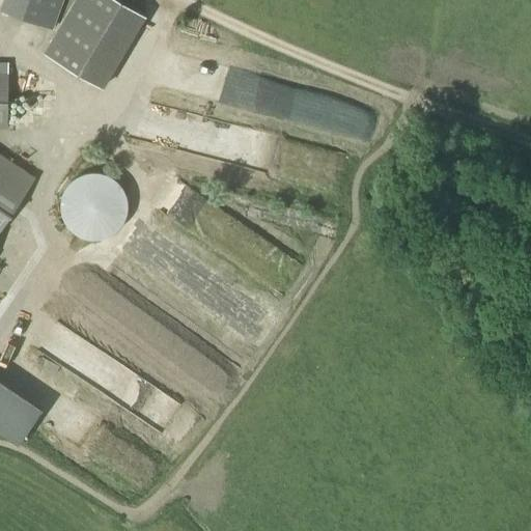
[(52,28),(61,0),(4,0),(1,10),(52,28)]
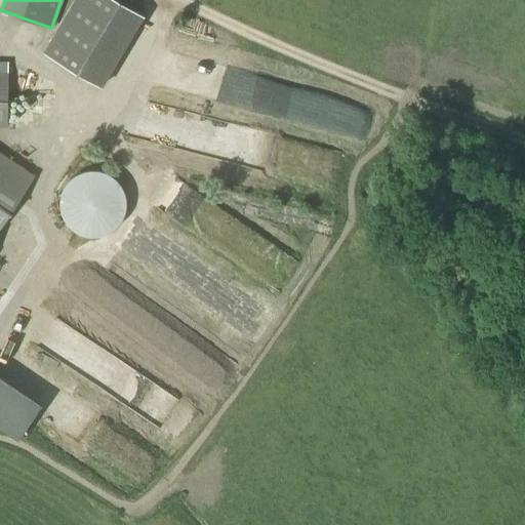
[(101,87),(143,15),(117,0),(75,0),(43,53),(101,87)]
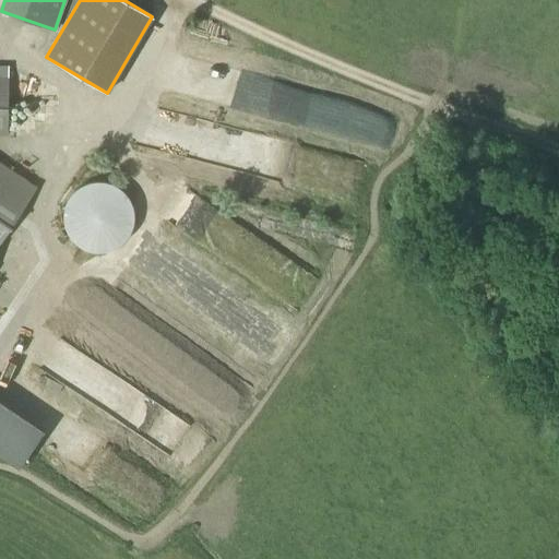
[(0,239),(35,187),(0,163),(0,239)]
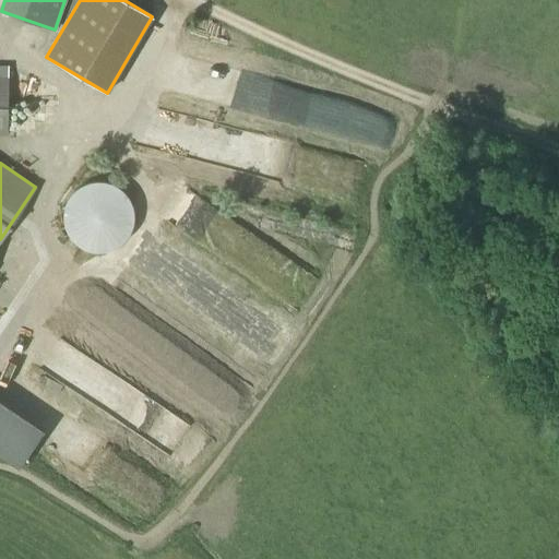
[(98,252),(104,252),(110,251),(115,249),(120,246),(125,242),(128,238),(130,233),(132,228),(133,223),(134,217),(133,212),(132,206),(130,201),(127,197),(123,192),(119,189),(115,186),(109,183),(104,182),(98,182),(93,182),(87,183),(83,186),(78,189),(73,192),(70,197),(67,201),(64,206),(63,212),(63,217),(63,223),(64,228),(67,234),(70,238),(73,242),(78,246),(82,249),(87,251),(93,252),(98,252)]
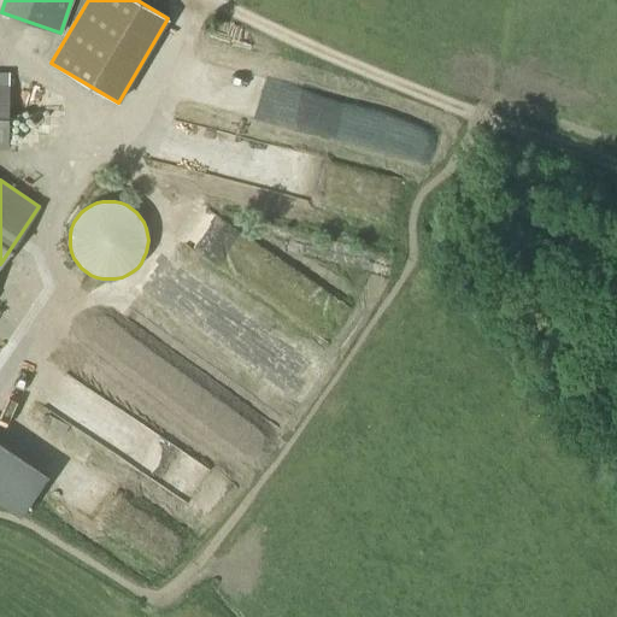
[(0,503),(21,517),(48,475),(0,441),(0,503)]
